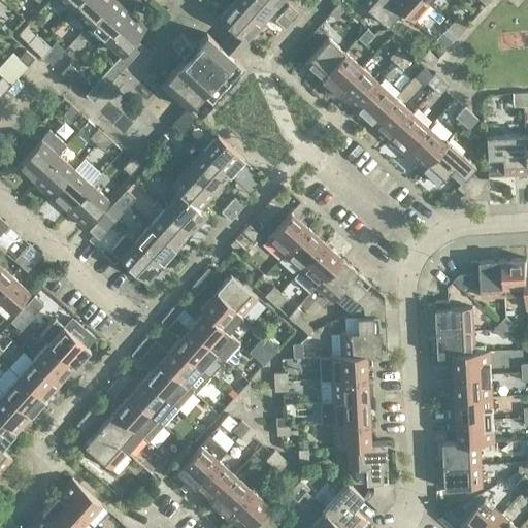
[(60,0),(71,10),(79,0),(60,0)]
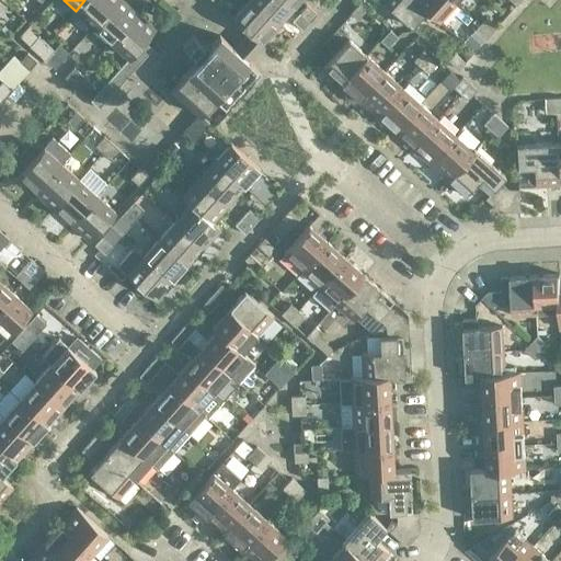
[(84,0),(76,11),(93,26),(116,0),(84,0)]
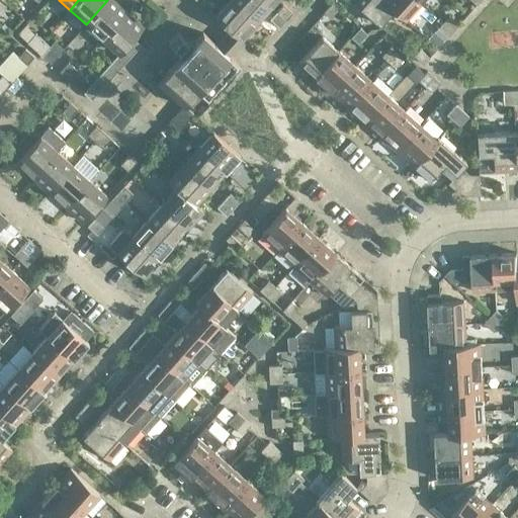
[(113,0),(107,0),(86,24),(102,38),(126,11),(113,0)]
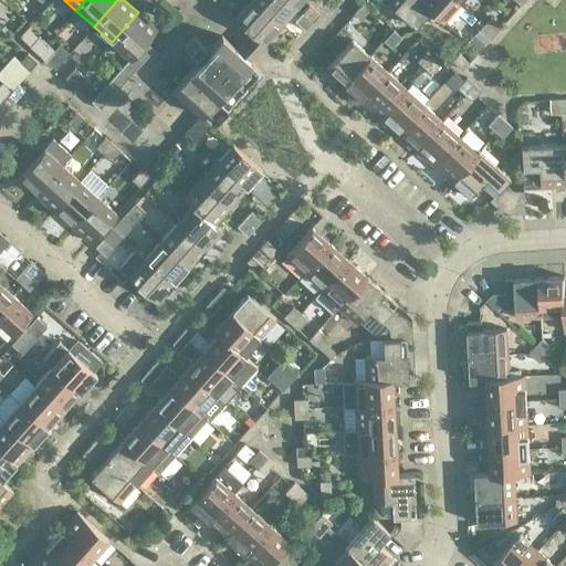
[(281,27),(252,0),(236,19),(251,32),(264,44),(281,27)]
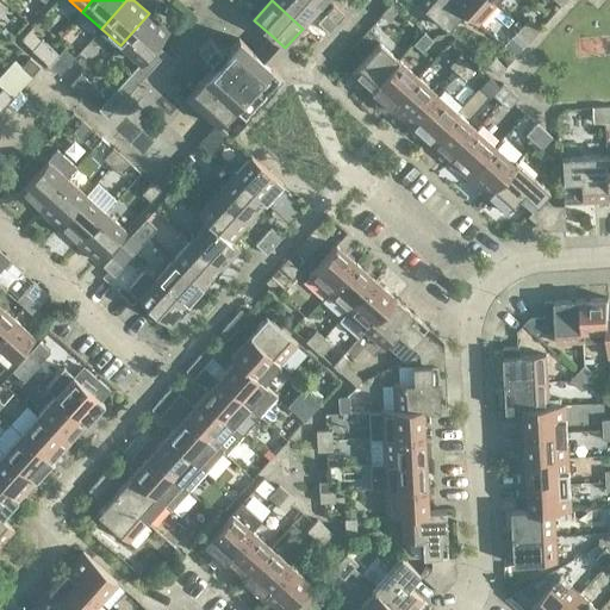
[(321,10),(309,0),(271,0),(272,0),(303,29),(321,10)]
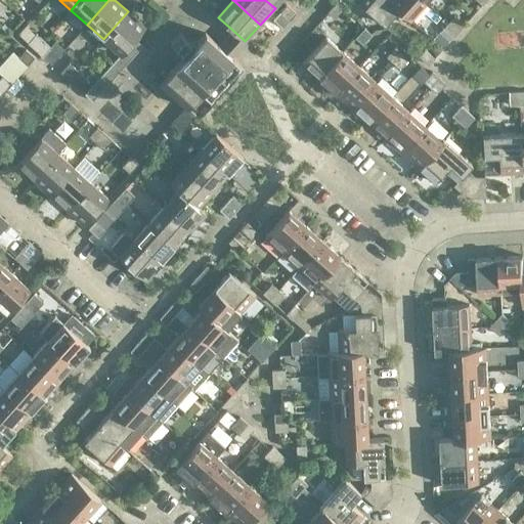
[(357,0),(357,1),(384,26),(398,9),(399,8),(390,0),(357,0)]
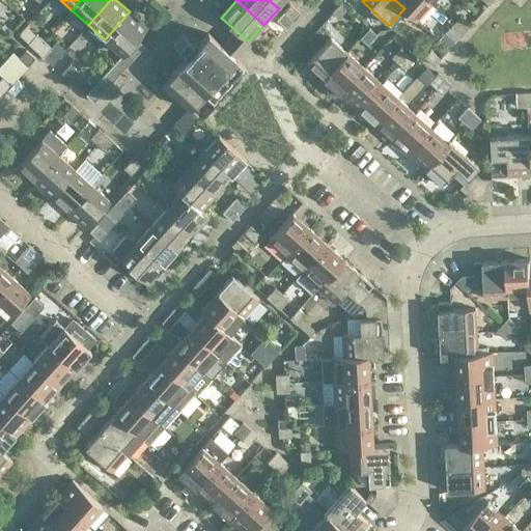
[(430,1),(428,0),(395,0),(404,8),(403,9),(415,19),(430,1)]
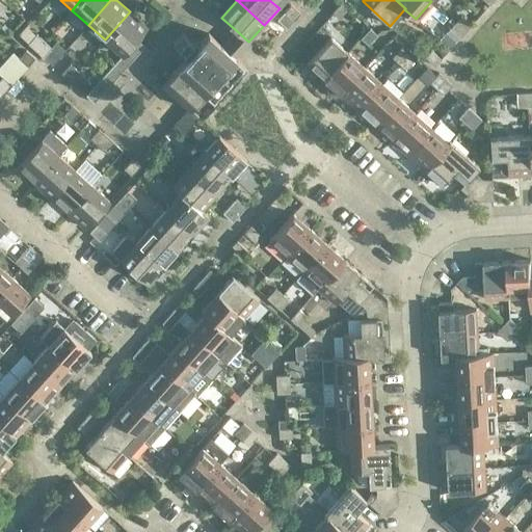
[(341,2),(340,3),(333,12),(339,19),(348,8),(341,2)]
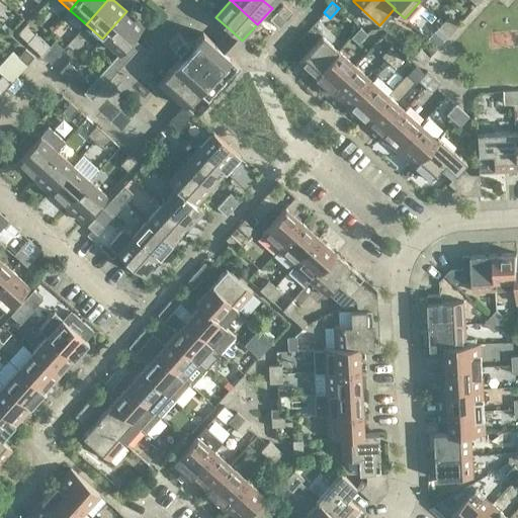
[(285,20),(292,13),(282,4),(276,12),(285,20)]
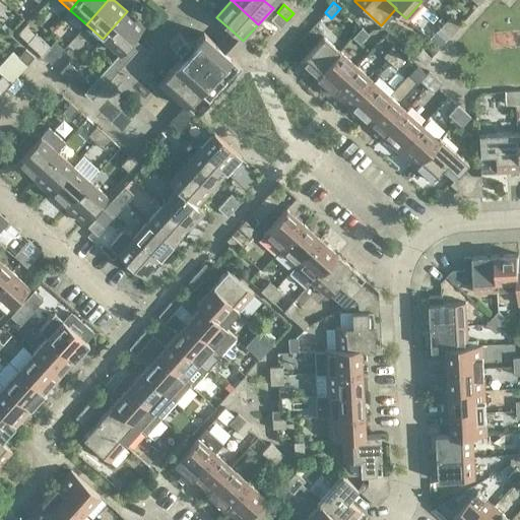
[(127,11),(103,39),(119,53),(120,54),(134,38),(144,26),(127,11)]
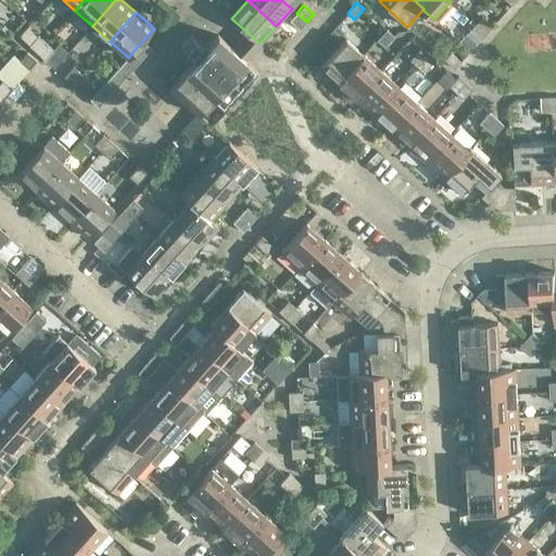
[(306,22),(297,13),(289,21),(300,30),(306,22)]
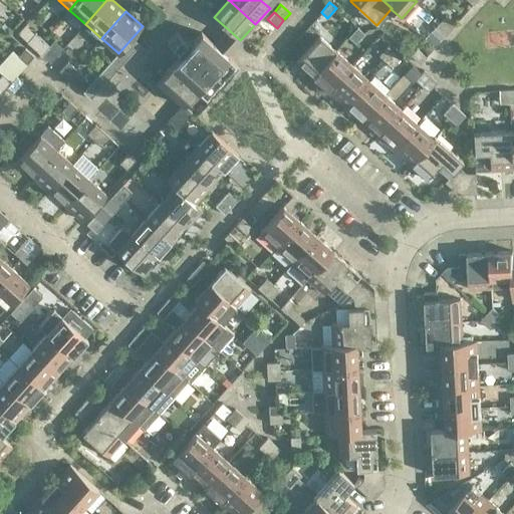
[(449,30),(455,24),(446,15),(440,22),(449,30)]
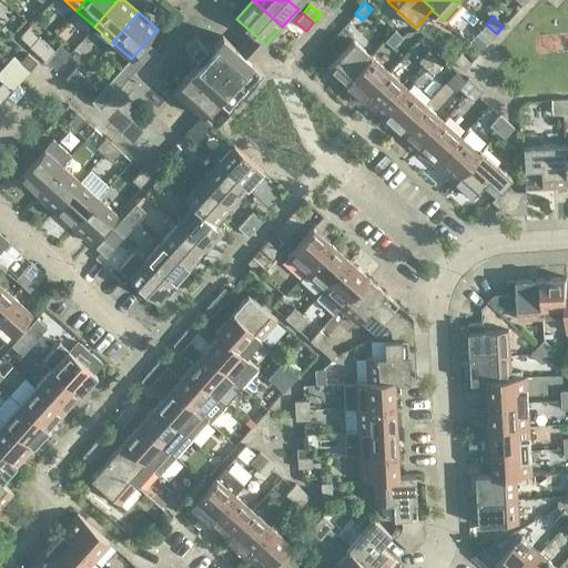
[(496,33),(486,24),(479,31),(490,41),(496,33)]
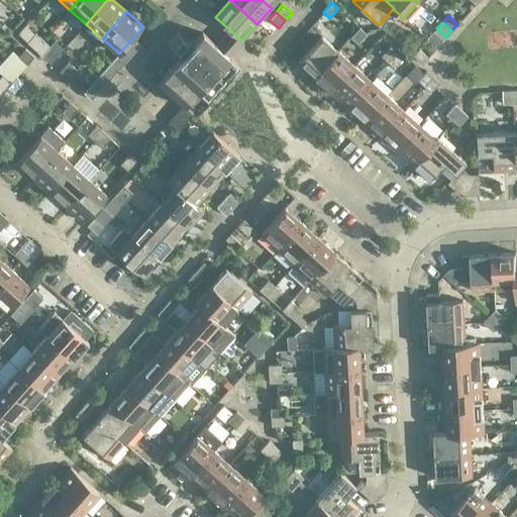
[(356,43),(366,33),(359,27),(350,37),(356,43)]
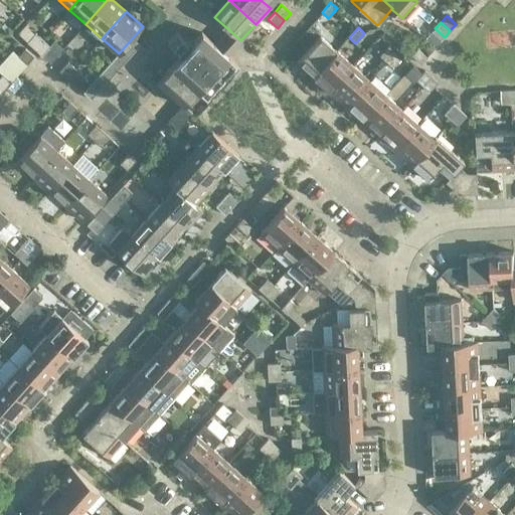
[(228,29),(214,44),(227,55),(240,40),(228,29)]
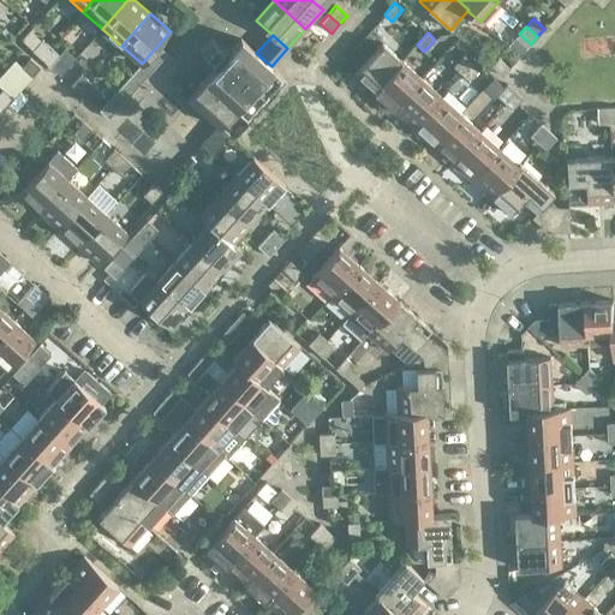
[(213,60),(222,48),(210,37),(201,48),(213,60)]
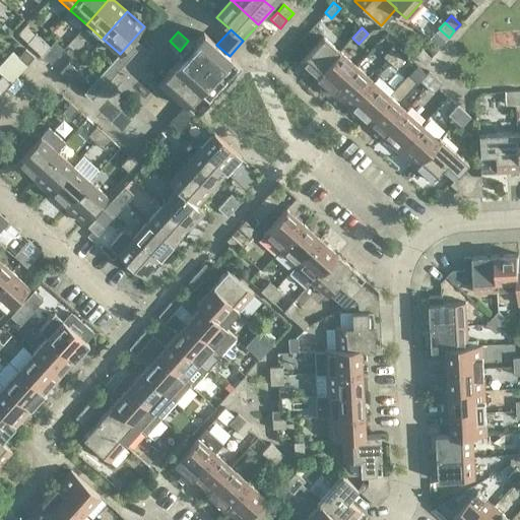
[(36,49),(44,40),(36,33),(27,42),(36,49)]
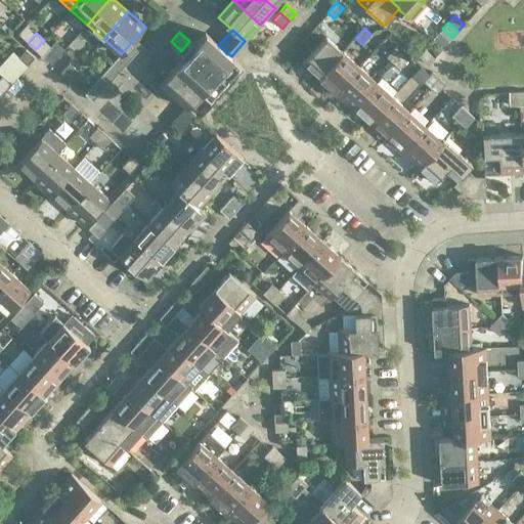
[(205,33),(168,75),(160,84),(185,106),(178,114),(188,123),(194,115),(187,107),(202,92),(210,99),(241,64),(231,56),(218,45),(205,33)]
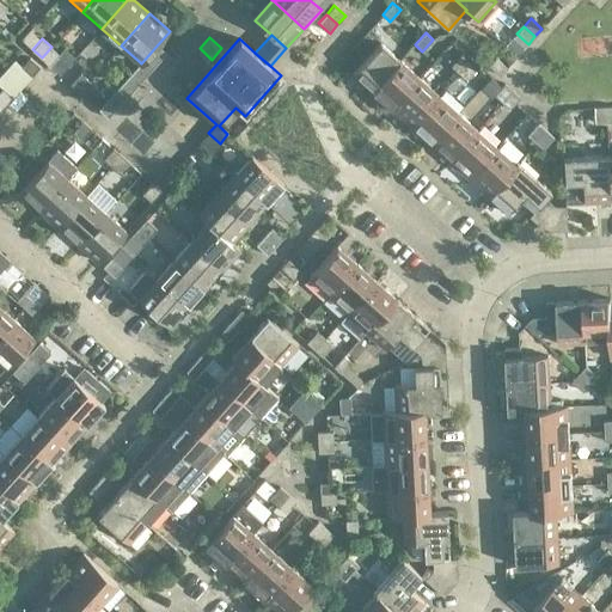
[(353,74),(373,92),(401,61),(380,43),(353,74)]
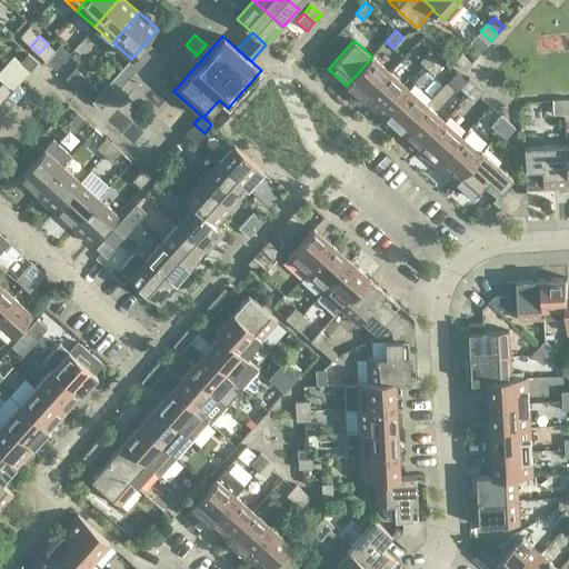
[(130,58),(91,101),(100,109),(155,49),(147,41),(131,59),(130,58)]
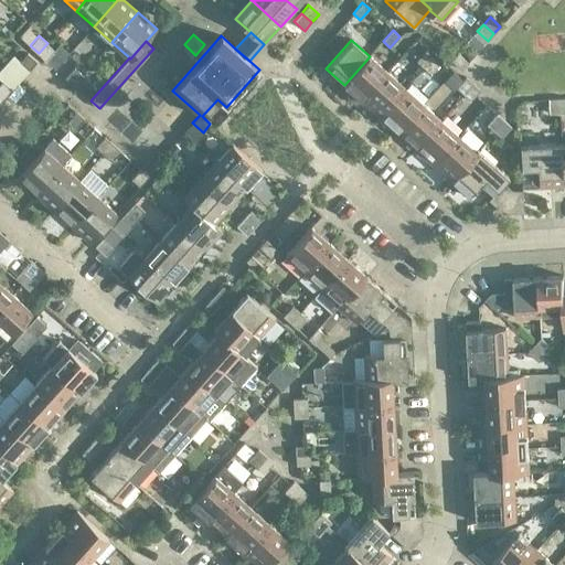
[(39,53),(45,60),(55,50),(48,43),(39,53)]
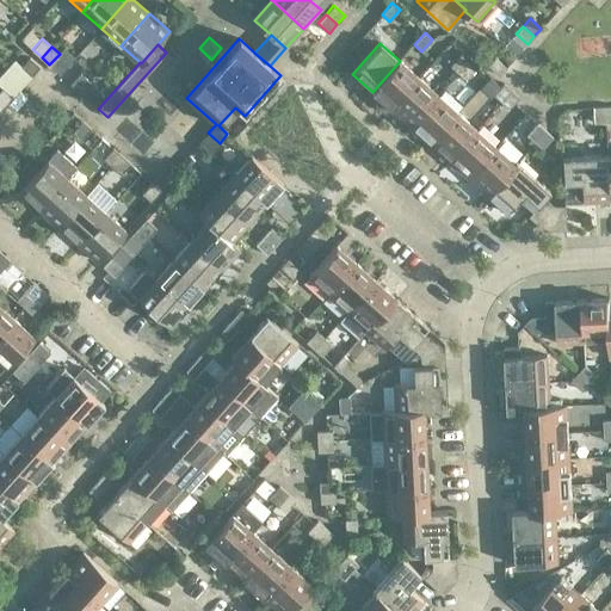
[(458,73),(468,62),(460,54),(450,66),(458,73)]
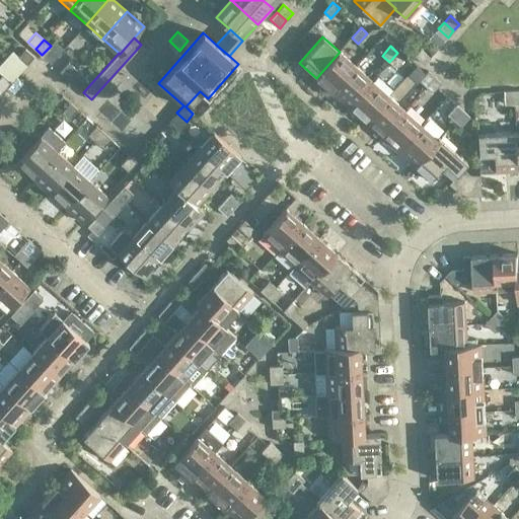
[(33,56),(25,49),(18,56),(26,64),(33,56)]
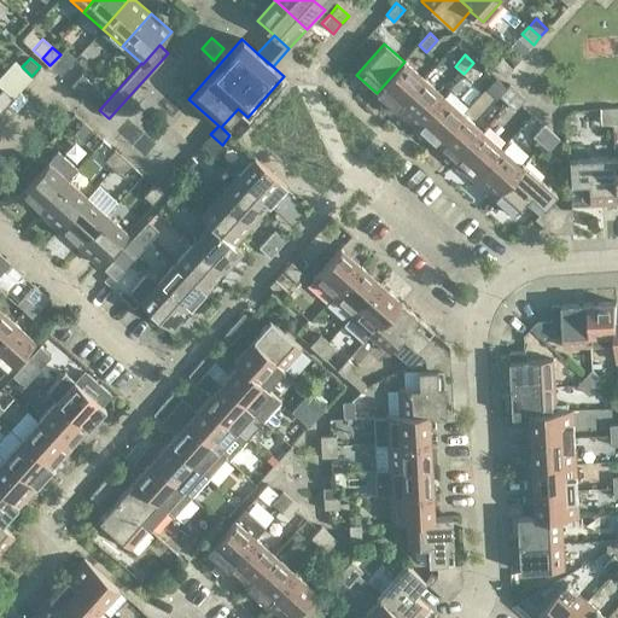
[(505,76),(512,68),(500,58),(493,66),(505,76)]
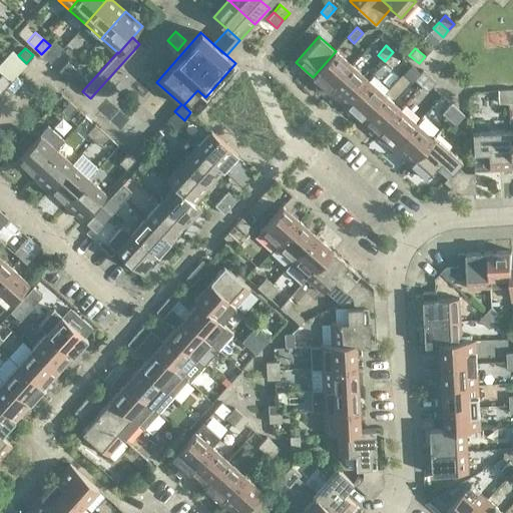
[(336,51),(313,77),(329,92),(352,65),(336,51)]
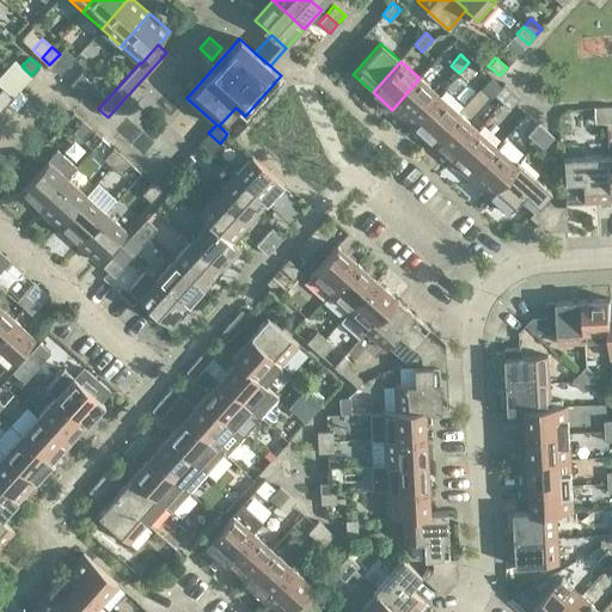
[(466,80),(477,68),(469,62),(459,73),(466,80)]
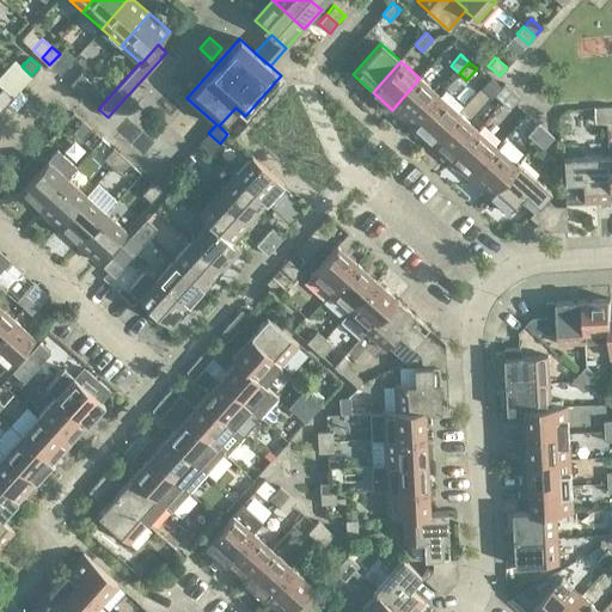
[(420,78),(392,110),(411,127),(439,96),(420,78)]
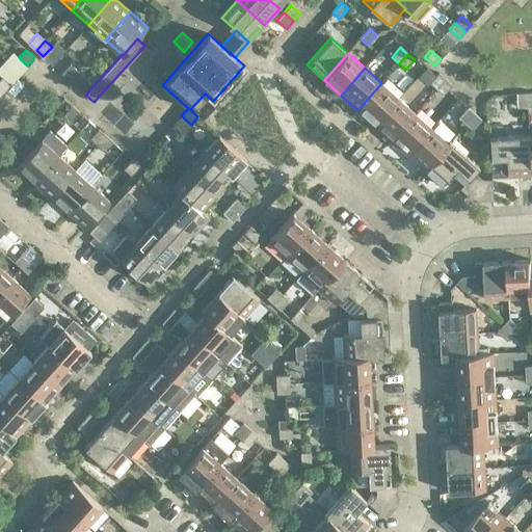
[(436,88),(445,79),(439,73),(429,82),(436,88)]
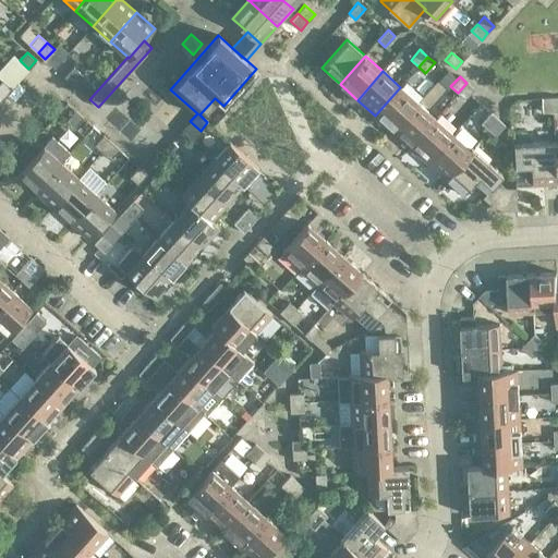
[(0,95),(3,98),(11,88),(2,80),(0,82),(0,95)]
